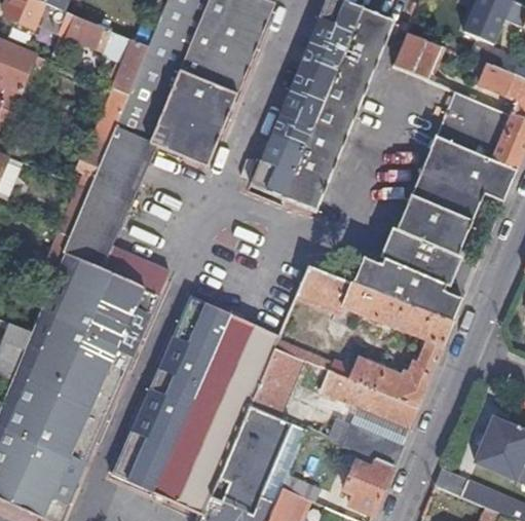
[(8,10),(0,30),(28,42),(44,2),(39,0),(5,0),(2,7),(8,10)]
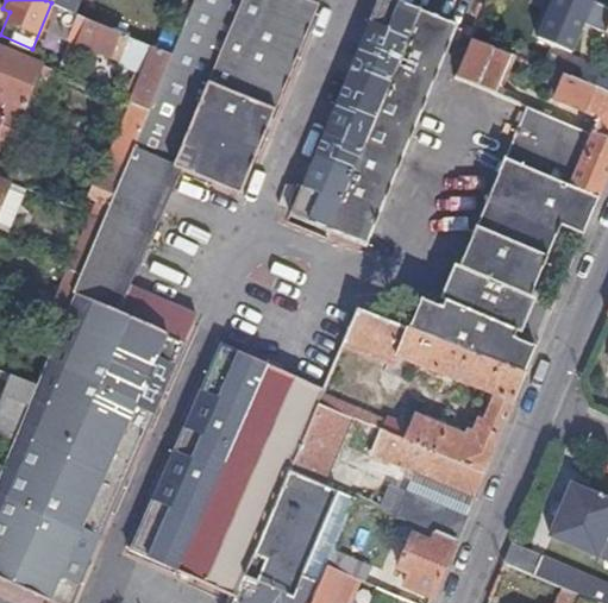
[(73,291),(116,309),(126,286),(180,167),(239,192),(318,1),(315,0),(194,0),(171,52),(149,107),(126,162),(118,182),(104,217),(81,271),(73,291)]
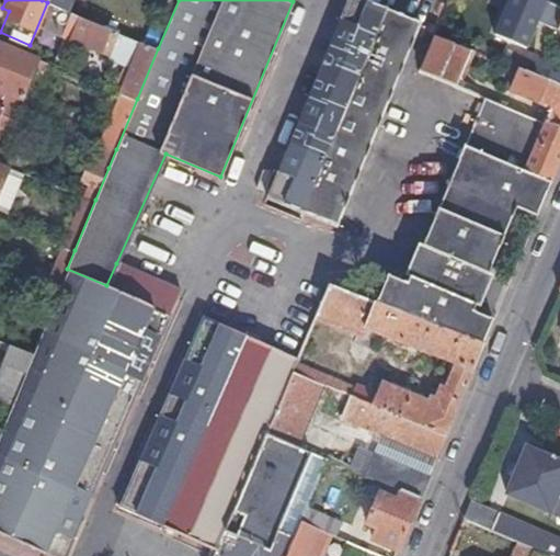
[(421,20),(372,0),(346,0),(264,195),(335,225),(421,20)]
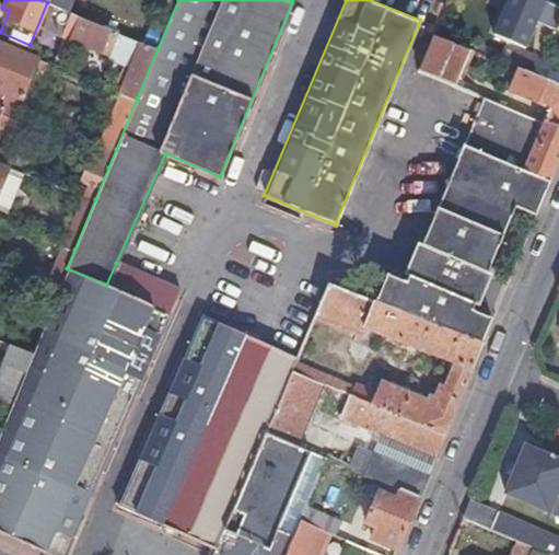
[(558,2),(554,0),(551,0),(547,10),(558,15),(558,23),(557,29),(558,29),(558,2)]
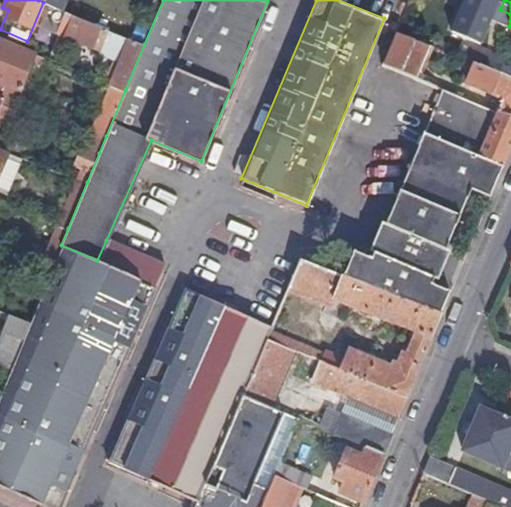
[(66,11),(59,8),(54,20),(61,23),(66,11)]
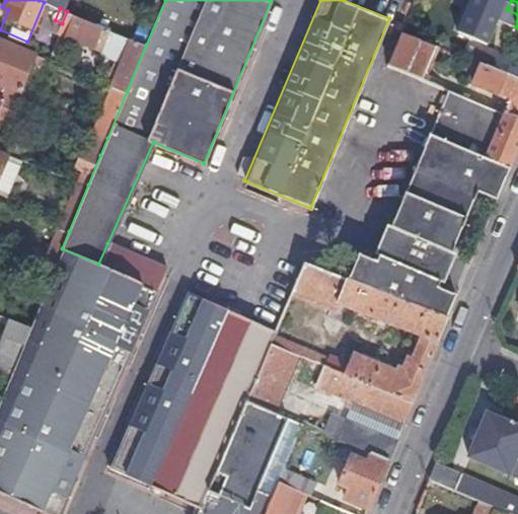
[(62,23),(57,38),(62,40),(64,34),(98,49),(101,40),(106,27),(67,11),(62,23)]
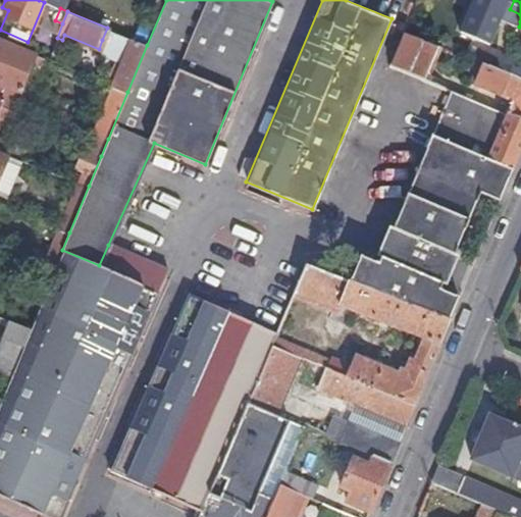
[(102,40),(108,43),(113,31),(107,28),(102,40)]
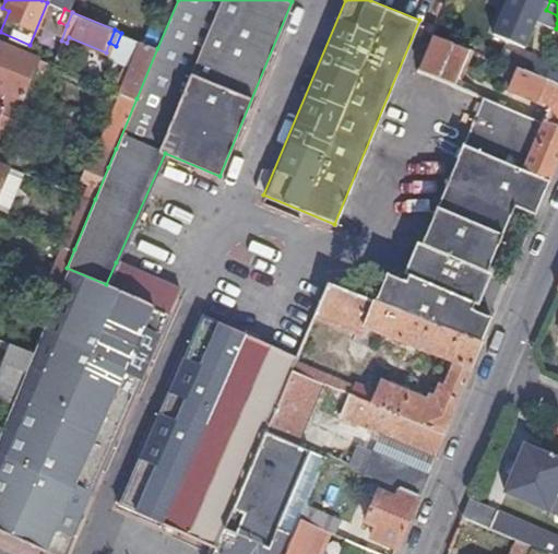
[(126,43),(129,36),(121,33),(116,46),(122,48),(126,43)]
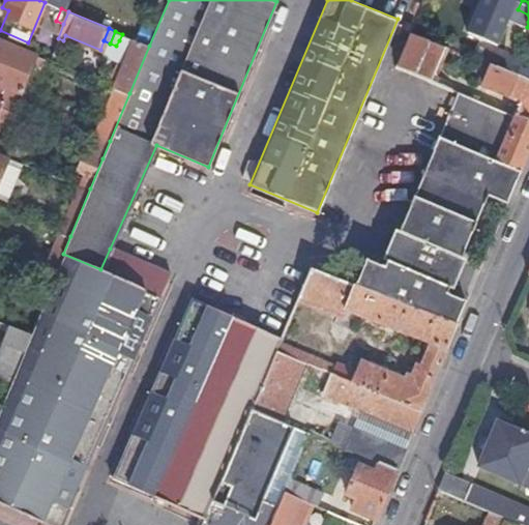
[(444,46),(410,32),(397,65),(431,80),(444,46)]
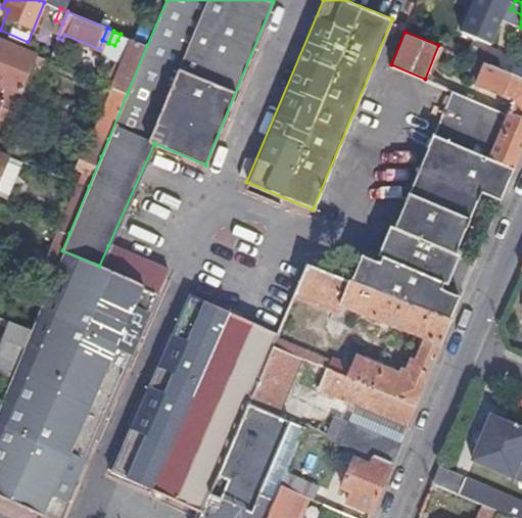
[(131,37),(112,86),(128,92),(147,45),(131,37)]
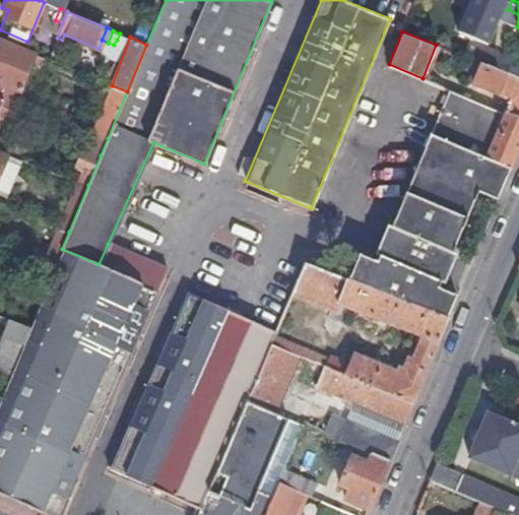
[(44,57),(0,39),(0,80),(19,89),(33,60),(42,63),(44,57)]
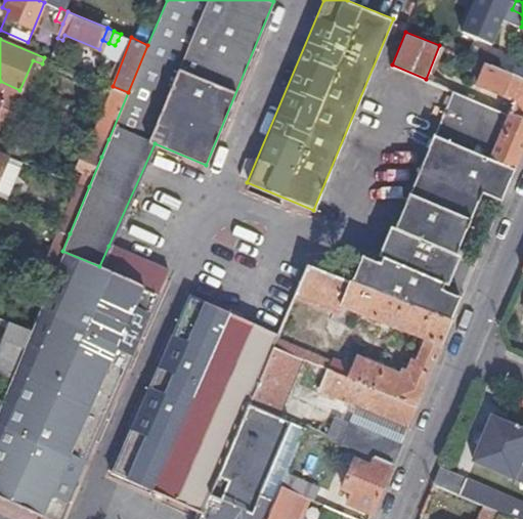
[(491,67),(522,79),(522,65),(496,53),(491,67)]
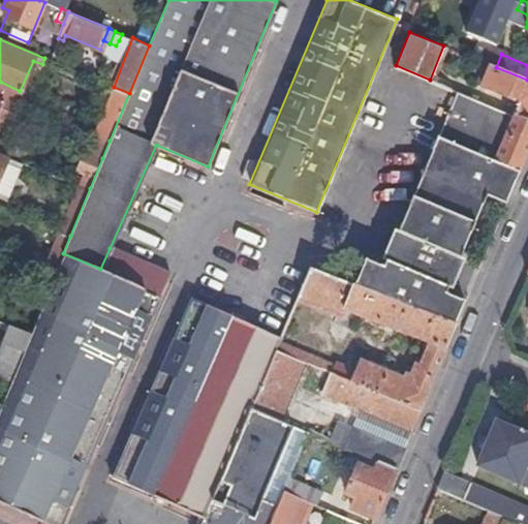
[(527,80),(496,67),(480,61),(473,82),(515,100),(509,113),(527,120),(527,80)]
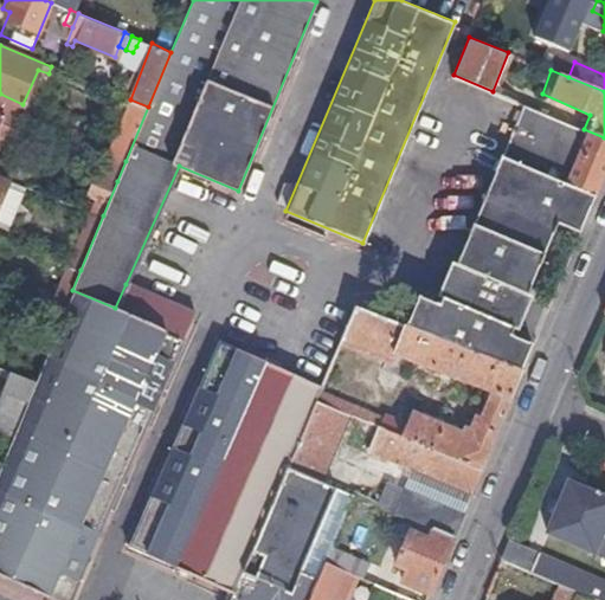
[(107,153),(126,161),(148,107),(130,100),(107,153)]
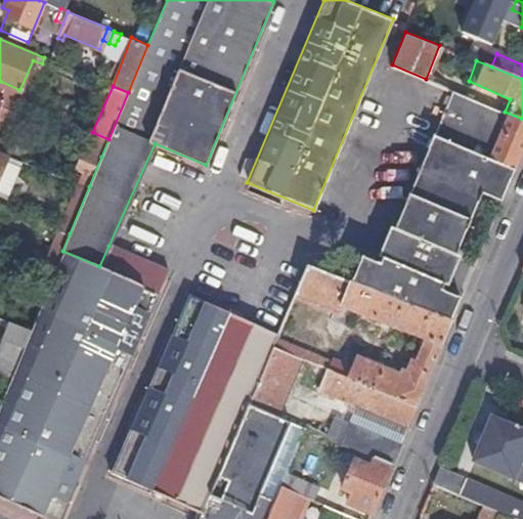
[(515,167),(522,146),(522,119),(505,112),(452,90),(397,222),(456,248),(480,192),(500,202),(515,167)]
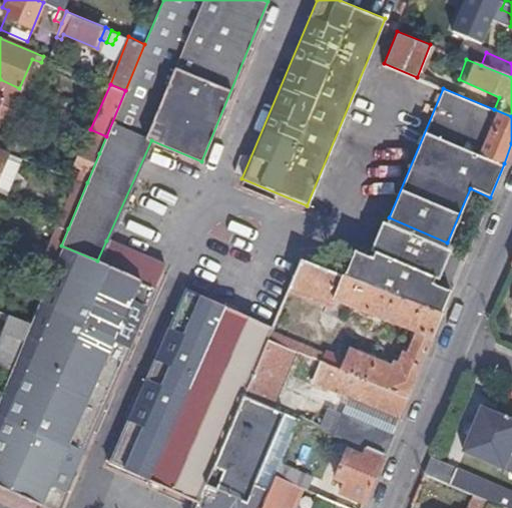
[(20,100),(2,92),(1,94),(0,94),(0,116),(1,115),(12,119),(20,100)]
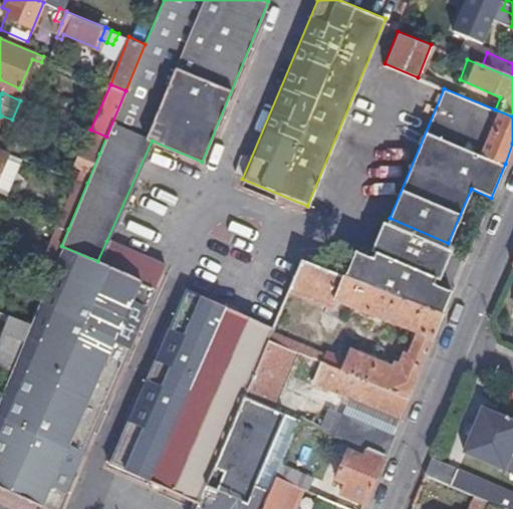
[(89,129),(81,146),(99,154),(106,137),(90,130),(89,129)]
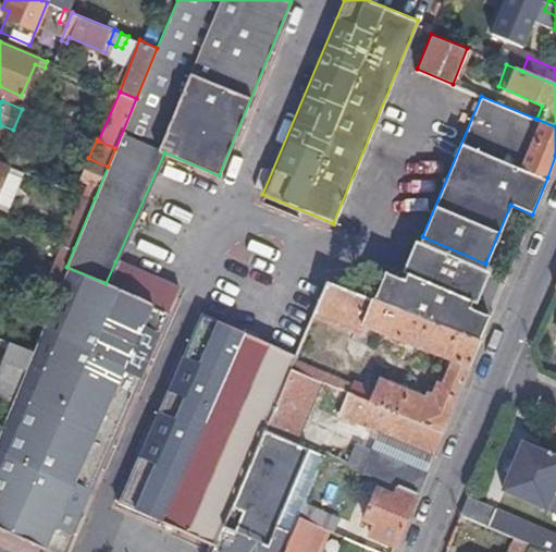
[(0,143),(0,158),(22,168),(27,154),(0,143)]
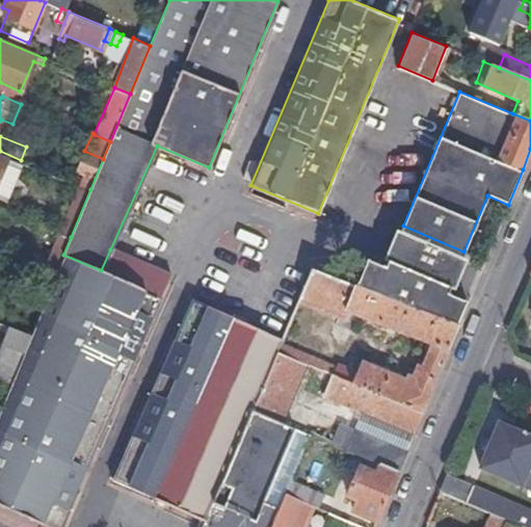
[(83,173),(79,184),(90,189),(103,159),(84,151),(76,169),(83,173)]
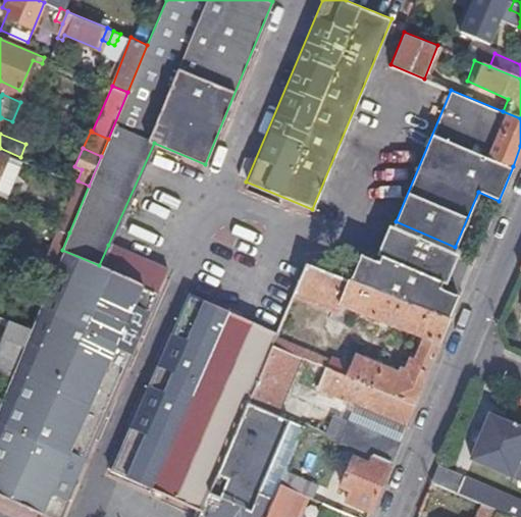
[(77,181),(58,227),(69,233),(89,186),(77,181)]
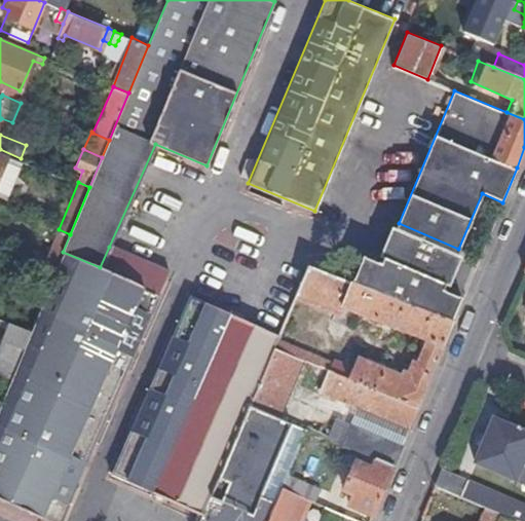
[(442,288),(458,249),(399,223),(381,264),(442,288)]
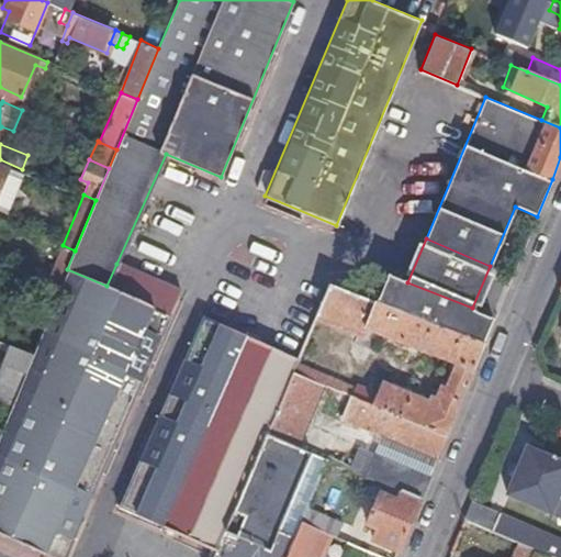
[(75,251),(63,245),(62,245),(49,273),(64,278),(67,269),(75,251)]
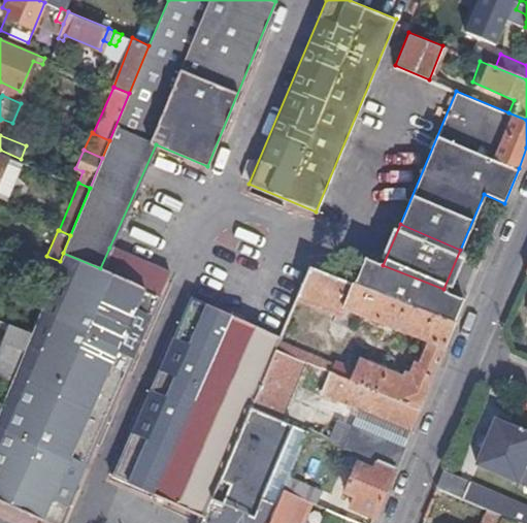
[(100,268),(159,295),(168,274),(109,248),(100,268)]
